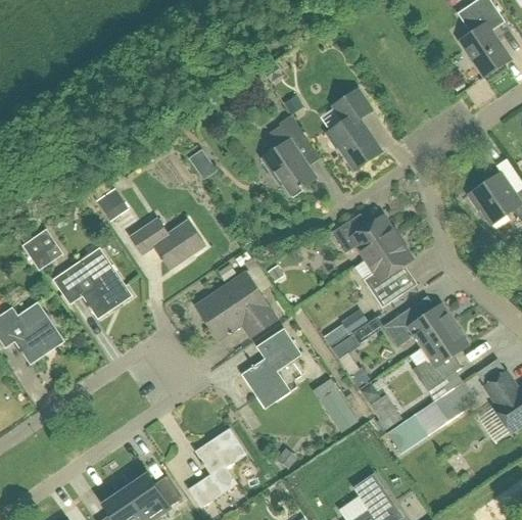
[(483,77),(511,58),(491,30),(505,20),(490,0),(475,0),(457,12),(470,32),(459,40),(483,77)]
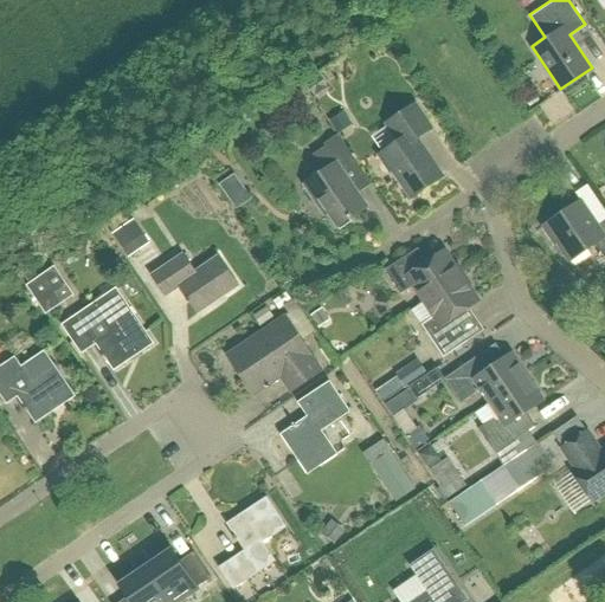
[(411,195),(441,175),(416,137),(430,128),(413,102),(386,121),(398,138),(381,150),(411,195)]
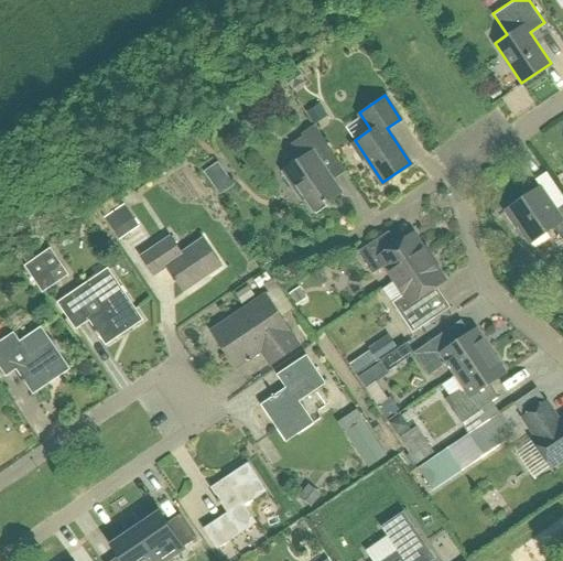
[(340,191),(320,160),(333,152),(313,123),(314,126),(290,142),(301,158),(282,170),(290,182),(293,180),(312,207),(323,201),(324,202),(340,191)]
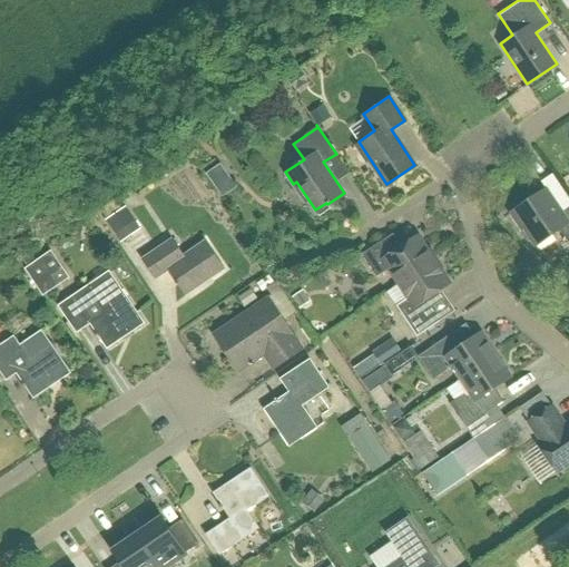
[(568,204),(561,211),(546,187),(509,212),(521,228),(522,227),(535,244),(559,228),(567,241),(568,240),(568,204)]
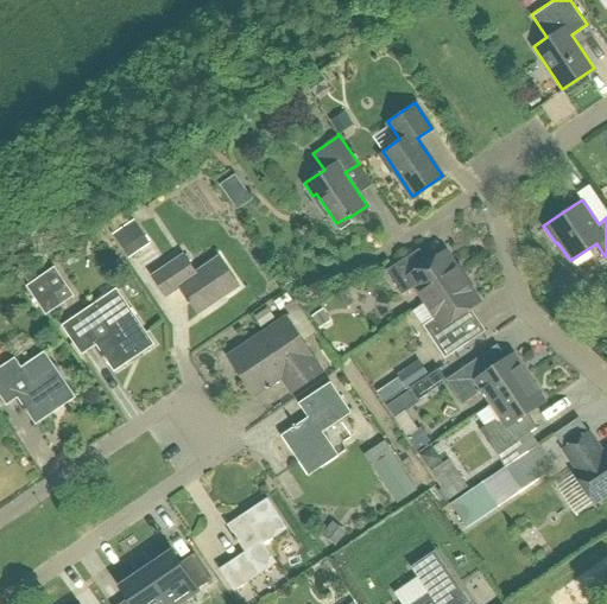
[(134,218),(114,233),(124,247),(145,233),(134,218)]
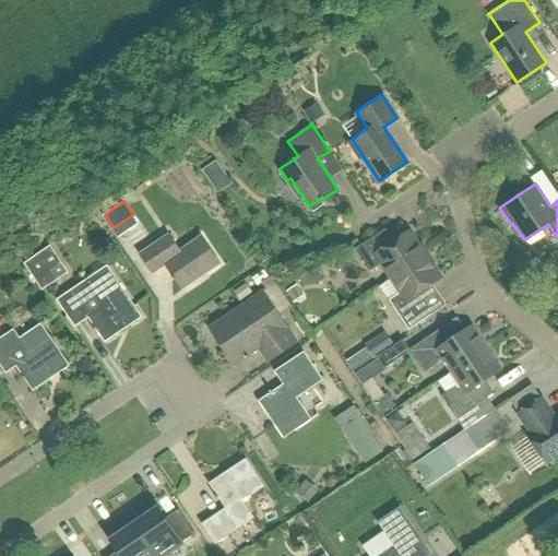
[(391,275),(426,251),(419,243),(417,244),(407,229),(384,246),(376,233),(354,248),(369,270),(381,261),(391,275)]
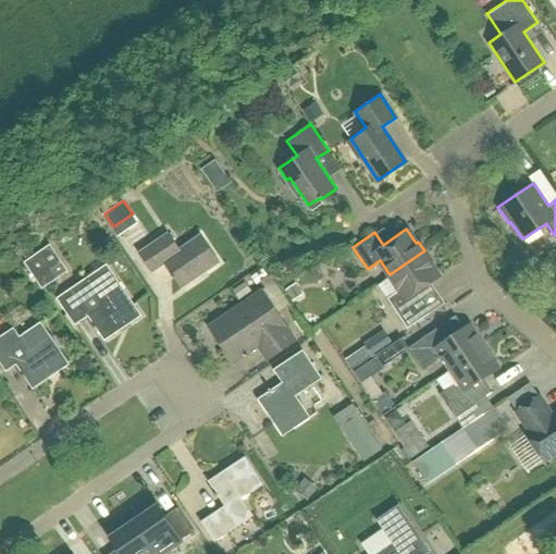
[(175,250),(170,243),(172,241),(167,233),(139,251),(152,271),(164,262),(172,272),(170,273),(172,277),(173,275),(181,286),(218,261),(199,234),(175,250)]
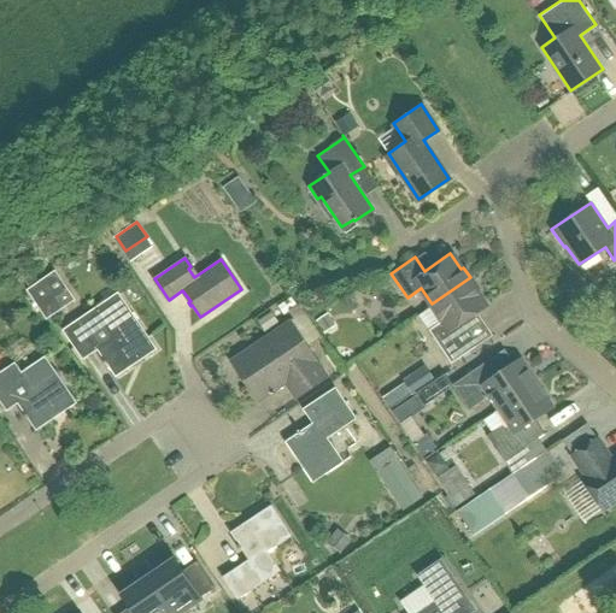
[(27,289),(46,317),(62,306),(56,298),(69,288),(56,270),(27,289)]
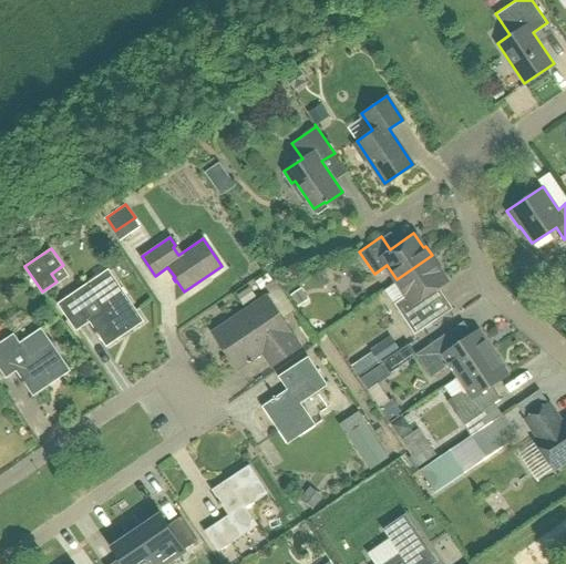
[(432,255),(397,279),(407,294),(393,303),(414,332),(435,318),(422,297),(445,282),(435,266),(439,265),(432,255)]
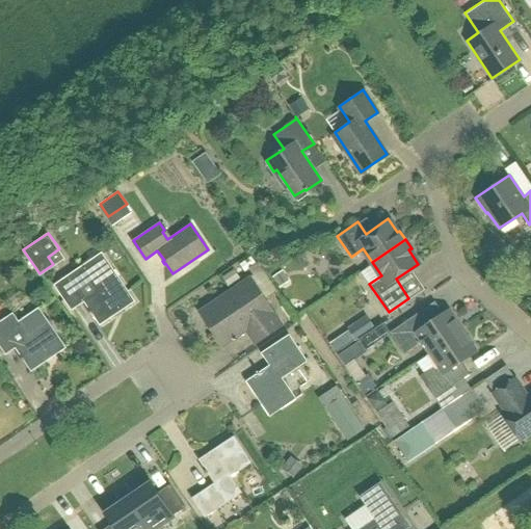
[(88,315),(90,314),(98,324),(133,300),(100,252),(53,284),(70,309),(82,300),(88,311),(86,312),(88,315)]
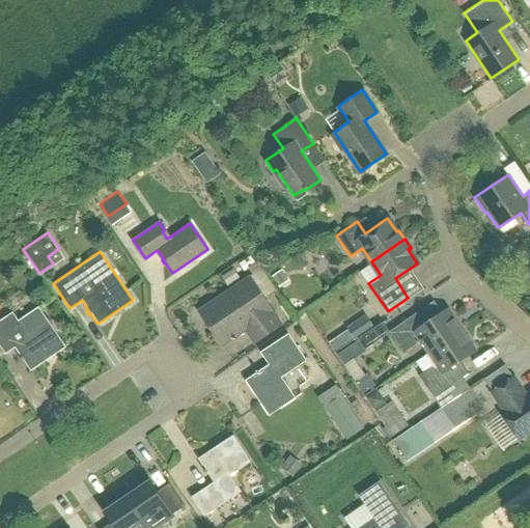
[(253,341),(281,323),(249,275),(198,310),(221,345),(232,337),(233,339),(236,338),(234,336),(245,329),(253,341)]
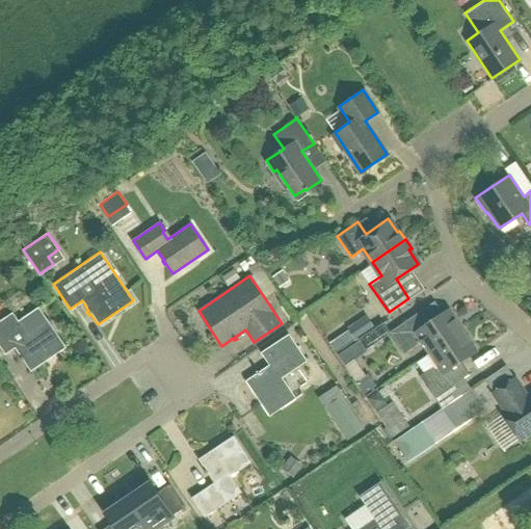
[(64,346),(37,307),(17,320),(11,312),(0,318),(0,347),(4,353),(14,347),(21,356),(19,359),(21,361),(22,360),(29,370),(64,346)]
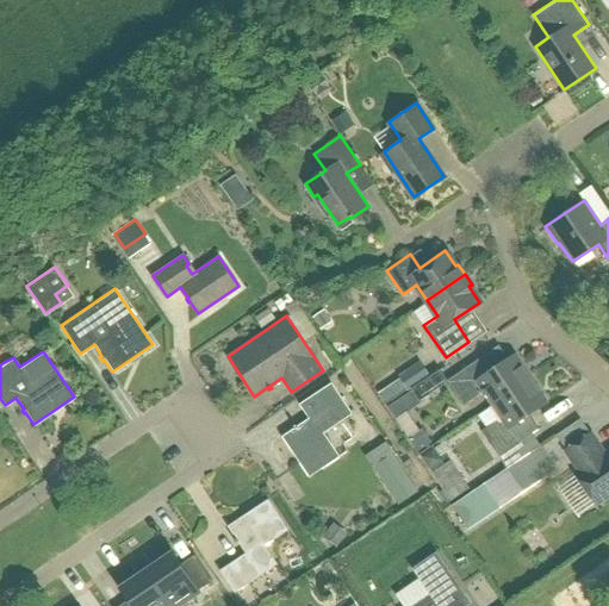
[(491,404),(530,376),(515,353),(490,369),(480,356),(446,379),(463,404),(482,391),(491,404)]
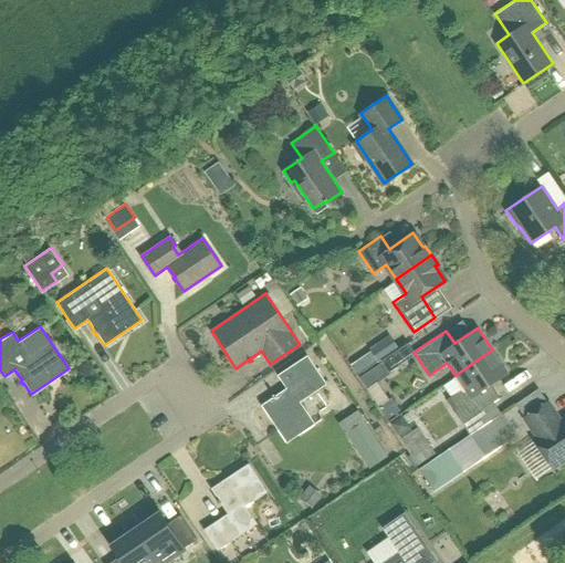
[(389,333),(370,346),(369,347),(378,361),(398,347),(389,333)]
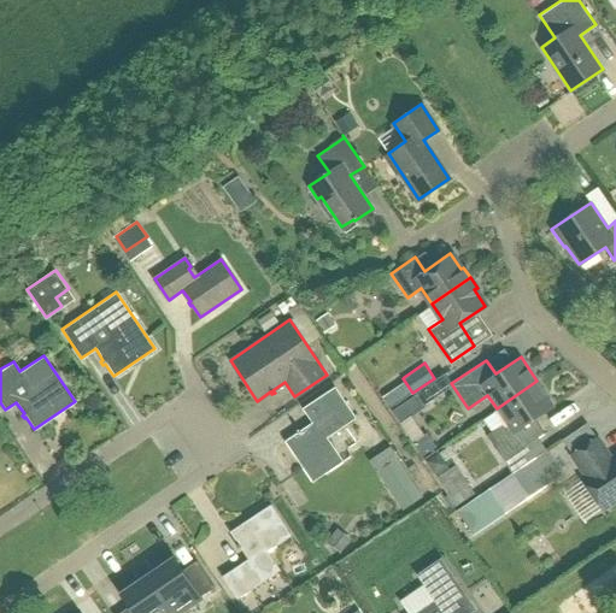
[(537,381),(497,408),(505,422),(486,435),(503,460),(538,436),(528,423),(553,406),(537,381)]
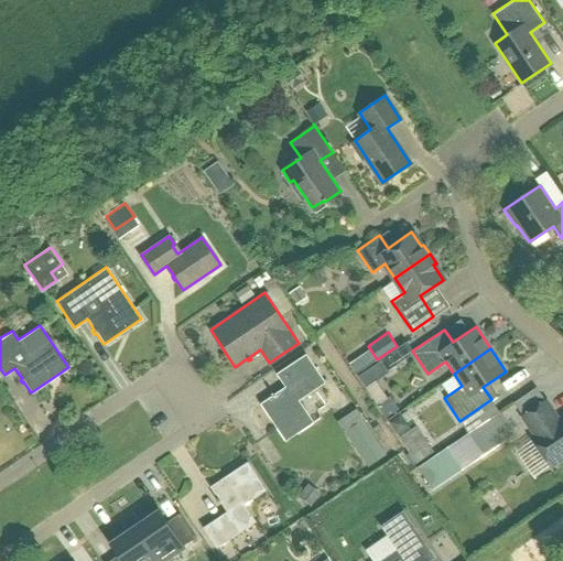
[(307,394),(325,383),(305,354),(277,374),(284,386),(274,394),(273,391),(270,394),(271,396),(260,403),(285,441),(313,422),(296,397),(305,391),(307,394)]
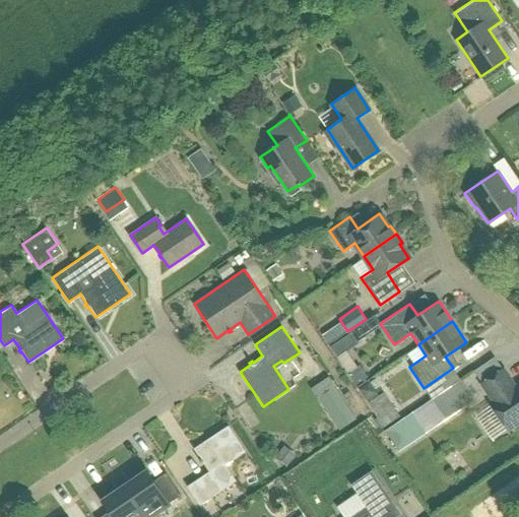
[(490,402),(491,403),(507,428),(507,429),(518,421),(518,383),(515,386),(503,369),(481,383),(494,400),(490,402)]
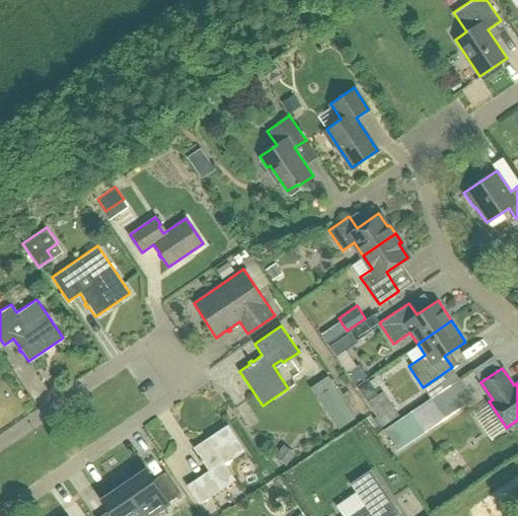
[(430,397),(443,417),(470,398),(457,379),(430,397)]
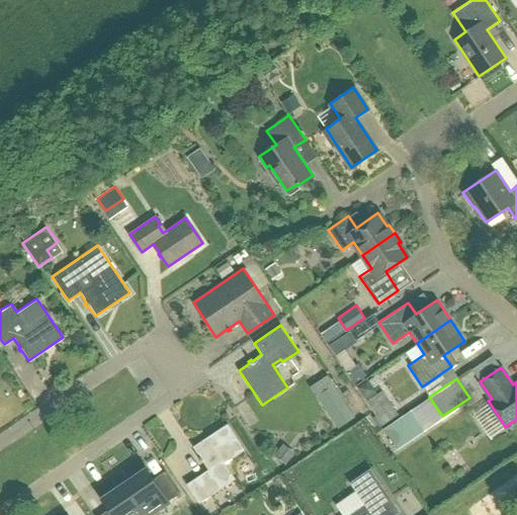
[(339,427),(355,416),(334,383),(317,395),(339,427)]
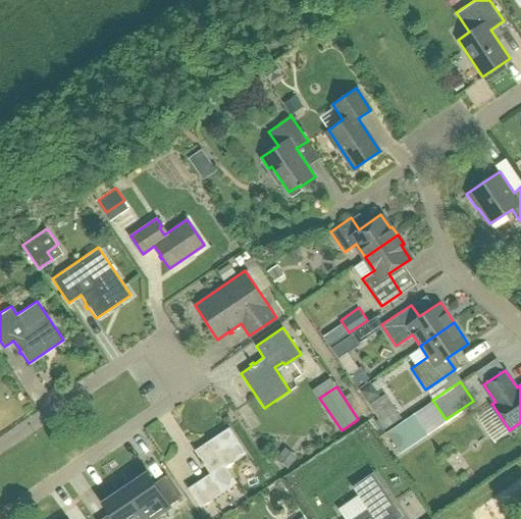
[(384,394),(369,404),(385,427),(401,417),(384,394)]
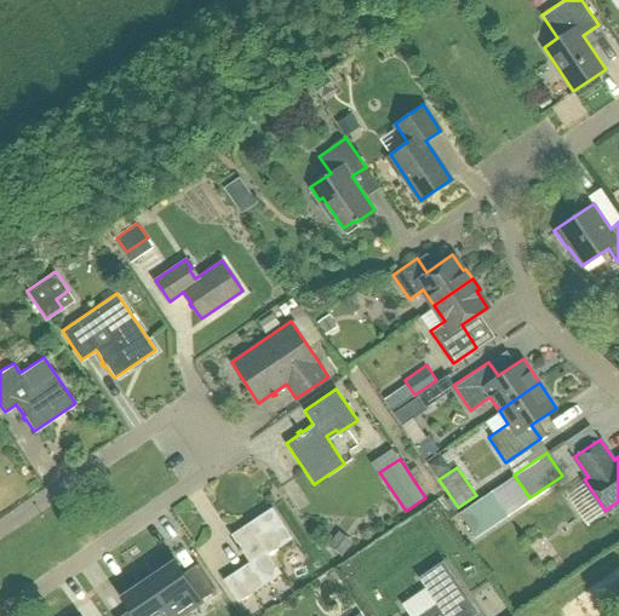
[(475,535),(508,513),(498,500),(492,490),(459,513),(475,535)]
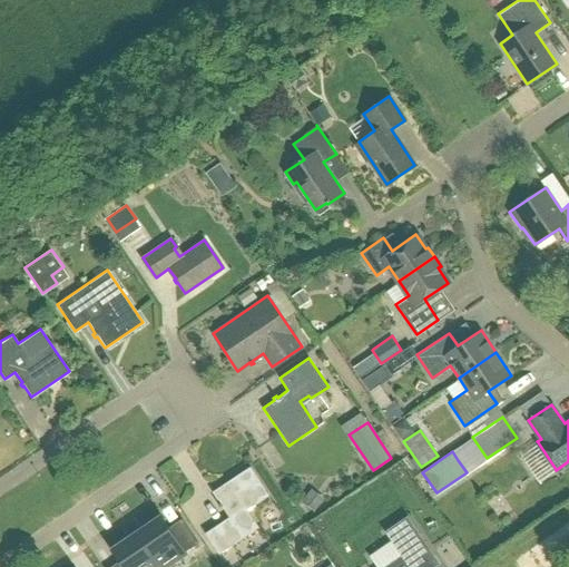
[(244,511),(268,495),(249,466),(212,491),(219,502),(217,504),(219,507),(222,505),(228,516),(205,533),(218,553),(258,526),(252,518),(249,519),(244,511)]
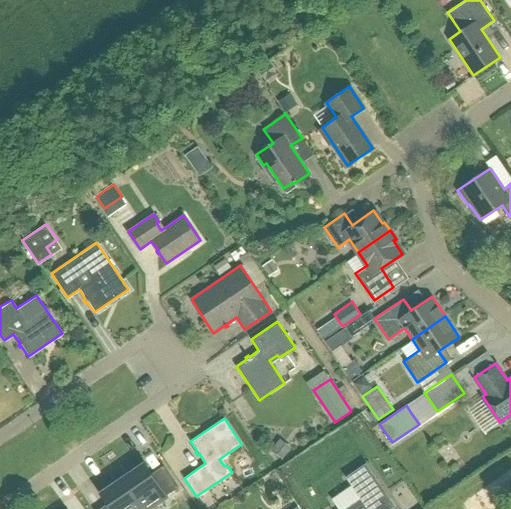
[(143,508),(148,508),(168,496),(167,494),(178,487),(163,465),(152,472),(145,462),(129,473),(130,475),(124,479),(123,477),(122,478),(143,508)]
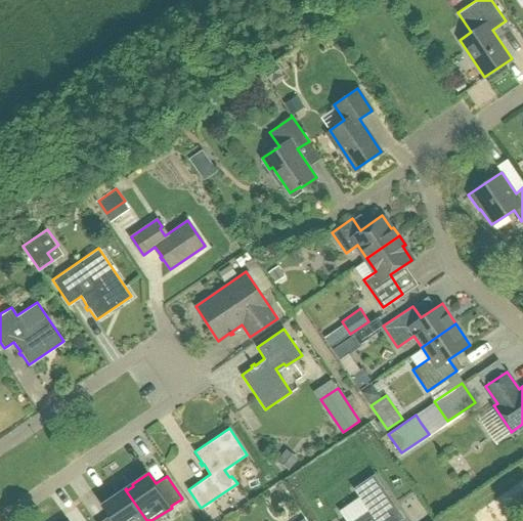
[(400,520),(403,518),(375,475),(354,488),(368,510),(351,520),(400,520)]
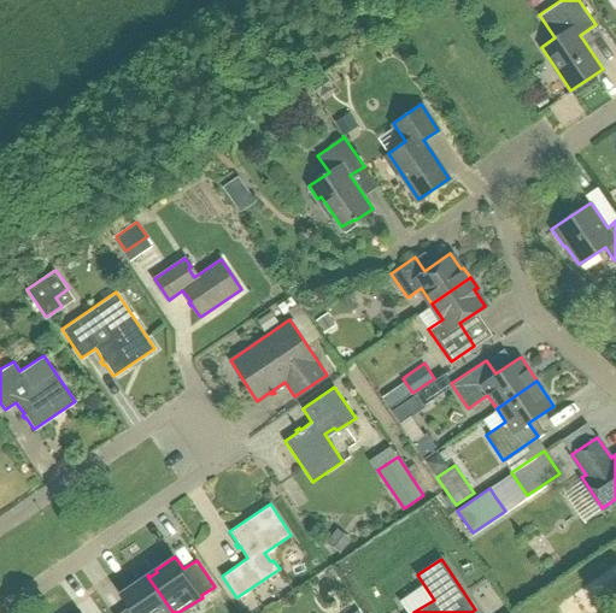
[(172,612),(147,576),(148,578),(141,583),(139,581),(119,594),(128,606),(117,612),(172,612)]
